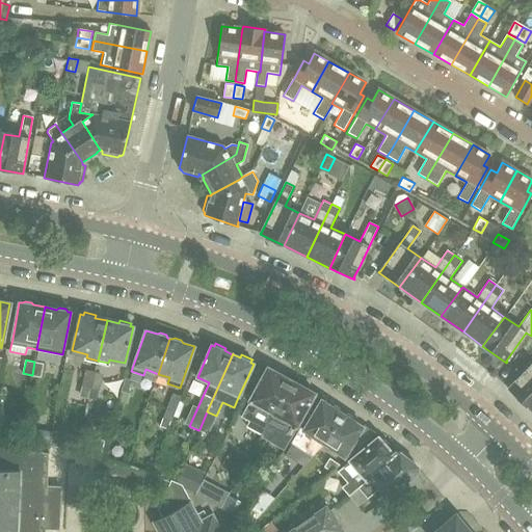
[(44,364),(34,362),(32,375),(41,376),(44,364)]
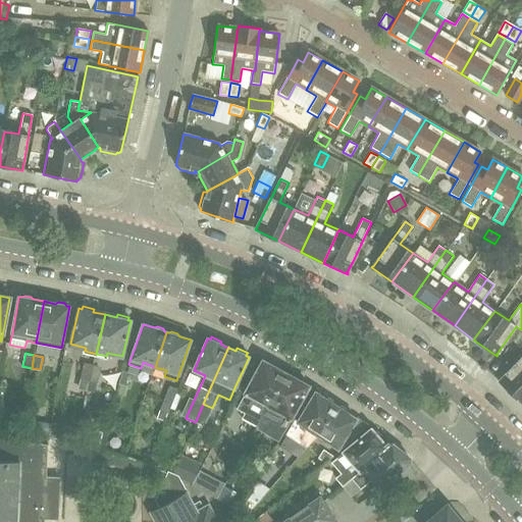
[(505,388),(516,400),(521,394),(521,356),(512,367),(499,380),(498,381),(505,388)]
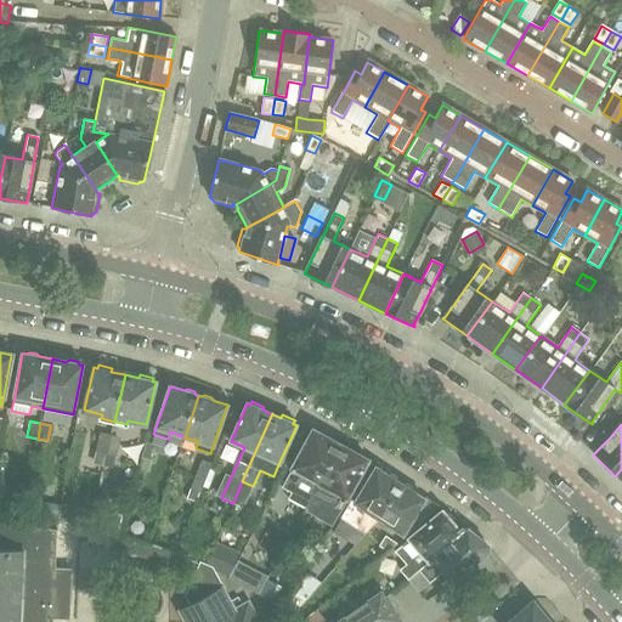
[(340,445),(312,429),(292,469),(282,487),(290,492),(288,498),(306,508),(312,496),(340,445)]
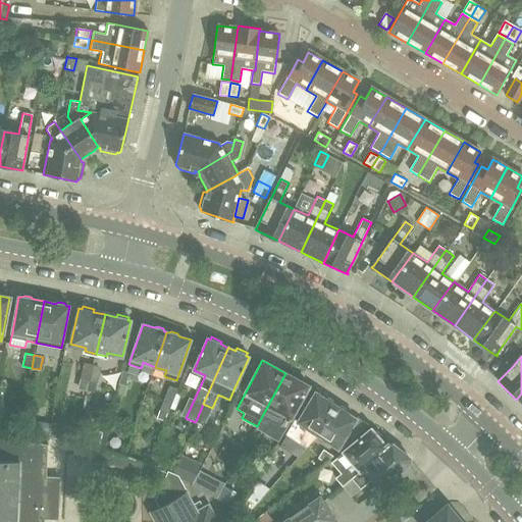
[(81,378),(89,380),(92,368),(84,366),(81,378)]
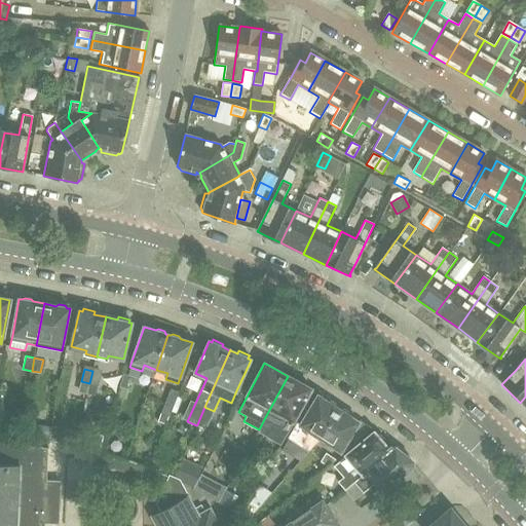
[(101,373),(92,371),(89,383),(98,385),(101,373)]
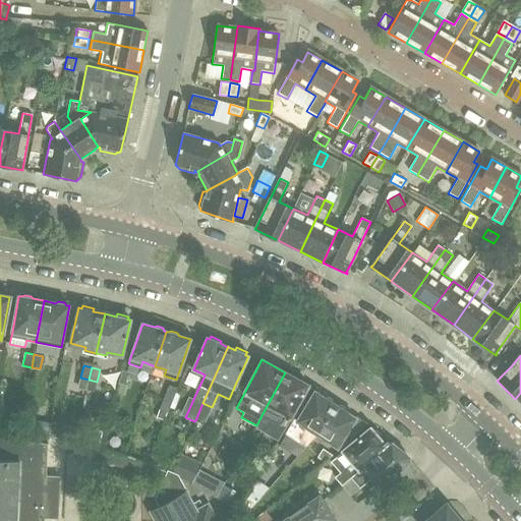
[(127,386),(130,372),(122,370),(118,383),(127,386)]
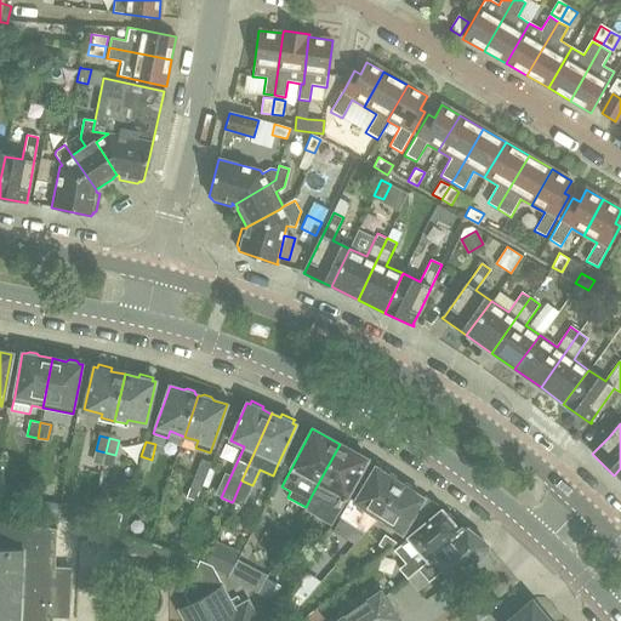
[(330,525),(336,516),(345,499),(346,499),(362,472),(368,460),(340,444),(312,495),(306,507),(303,511),(330,525)]
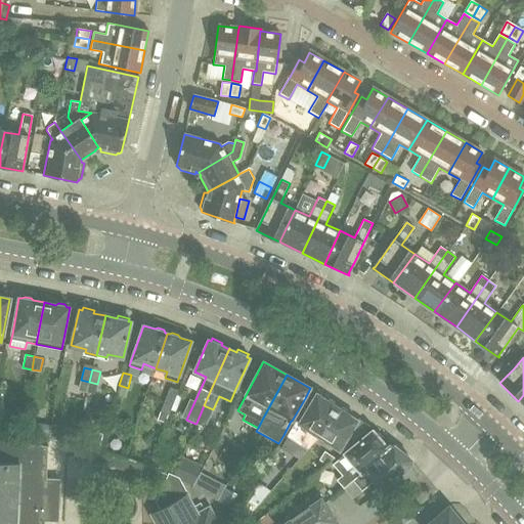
[(160,411),(157,420),(165,423),(168,416),(178,390),(170,387),(160,411)]
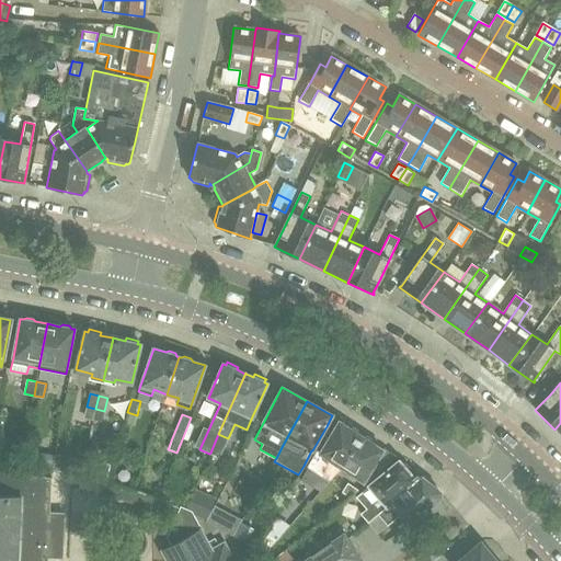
[(339,421),(318,451),(308,467),(329,480),(340,468),(340,467),(361,436),(358,434),(357,431),(353,427),(350,428),(346,426),(346,427),(343,425),(343,424),(339,421)]
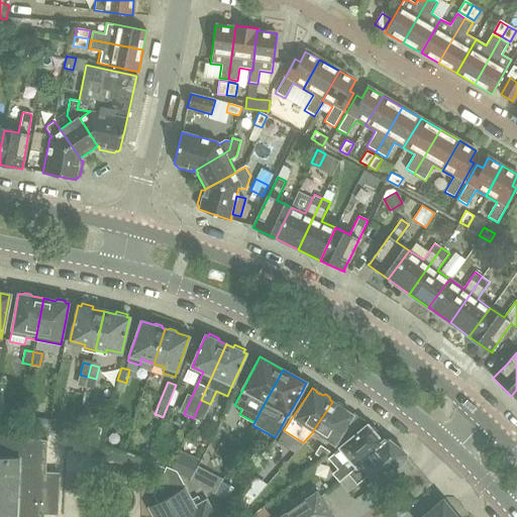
[(348,434),(365,421),(362,419),(360,419),(353,414),(354,413),(353,413),(352,414),(348,412),(348,413),(345,411),(345,410),(343,408),(342,406),(337,403),(335,403),(332,402),(313,430),(333,444),(342,430),(348,434)]
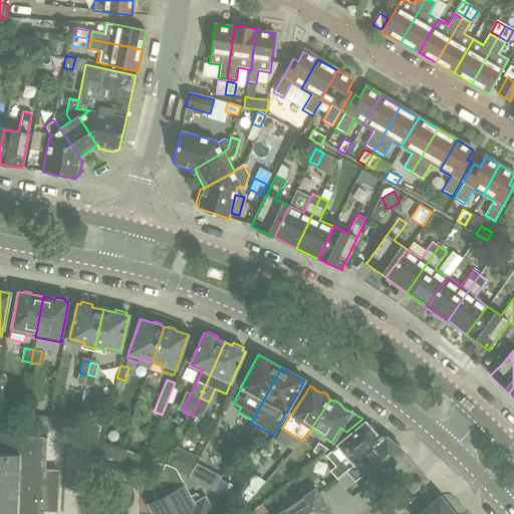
[(70,421),(66,434),(72,435),(75,422),(70,421)]
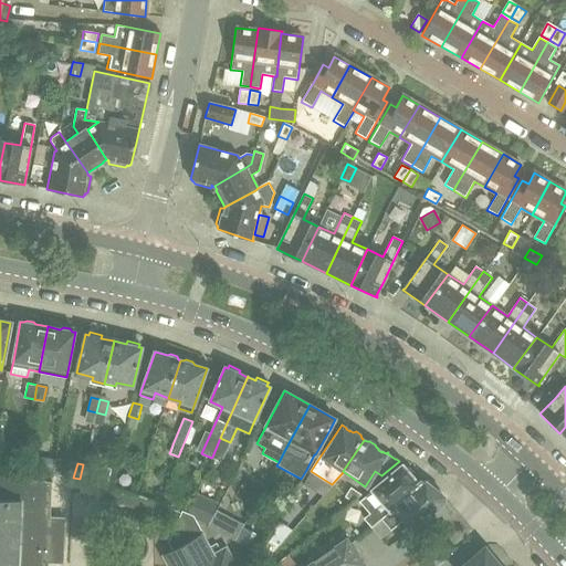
[(401,467),(391,474),(373,491),(360,501),(370,513),(364,519),(373,528),(390,512),(426,482),(421,479),(416,482),(412,478),(413,475),(413,474),(412,474),(410,470),(407,468),(407,467),(406,467),(404,468),(401,467)]
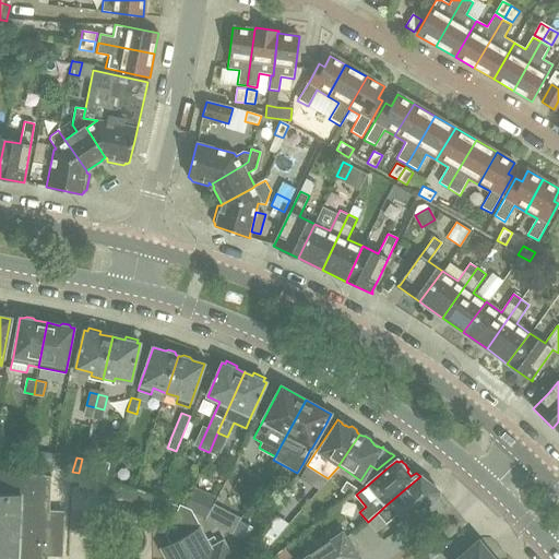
[(51,476),(0,466),(0,558),(47,558),(48,556),(61,557),(62,511),(49,510),(51,476)]
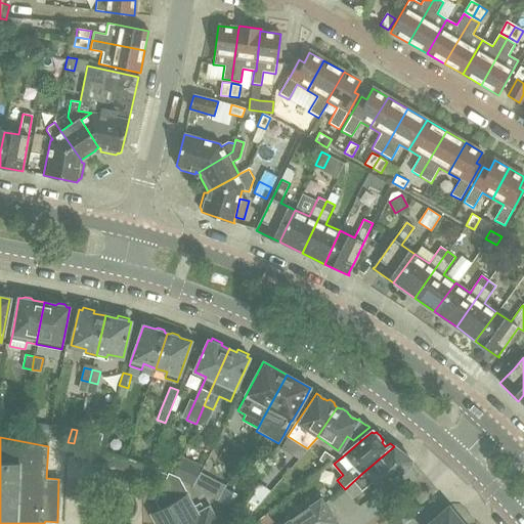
[(66,442),(66,454),(71,455),(85,460),(97,463),(100,450),(74,443),(68,442),(66,442)]
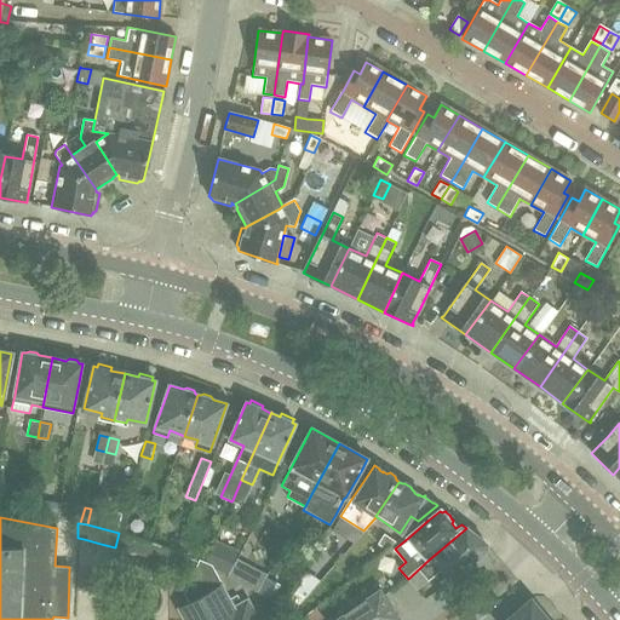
[(451,580),(466,567),(484,551),(484,541),(466,527),(466,528),(428,561),(408,579),(417,590),(441,569),(451,580)]
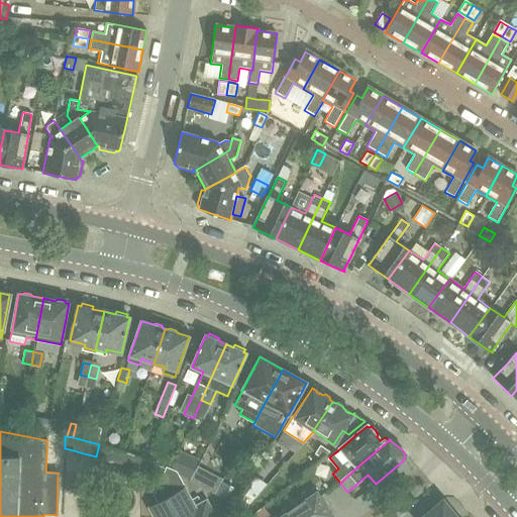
[(123,452),(99,444),(96,456),(103,458),(119,463),(123,452)]
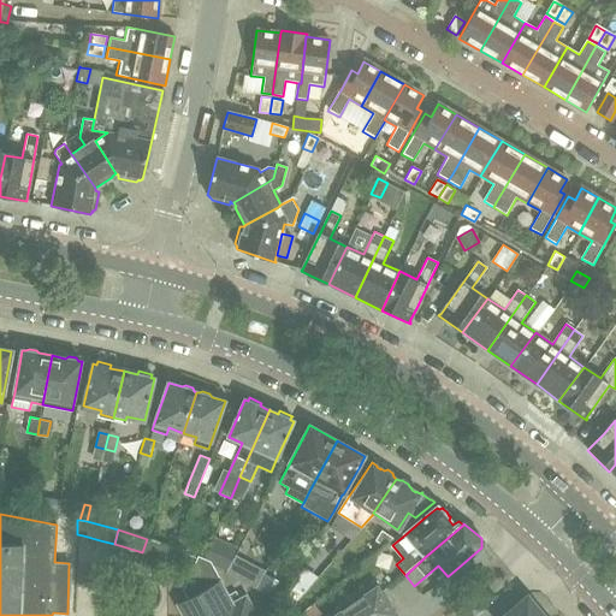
[(375,540),(384,546),(394,539),(383,531),(375,540)]
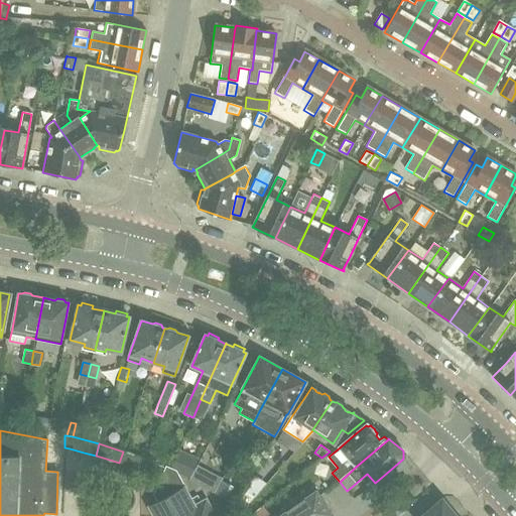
[(181,450),(172,470),(175,472),(182,475),(191,456),(181,450)]
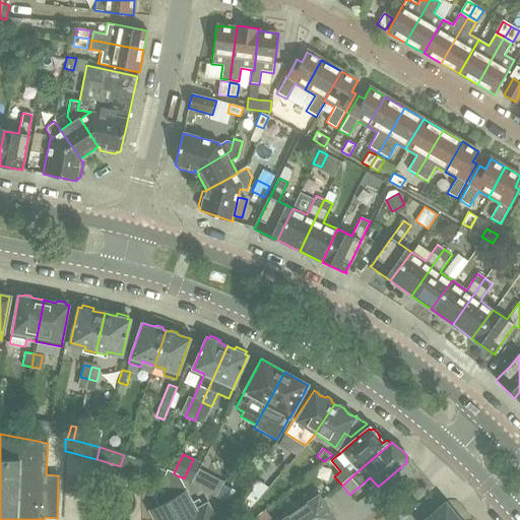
[(130,456),(124,455),(120,466),(129,469),(142,474),(146,463),(130,456)]
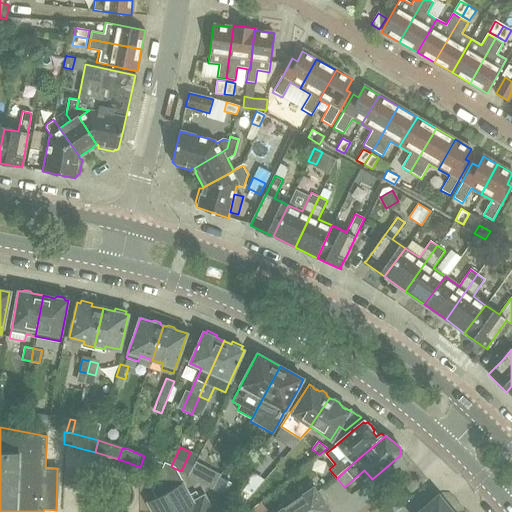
[(167,464),(144,456),(140,467),(148,469),(162,476),(167,464)]
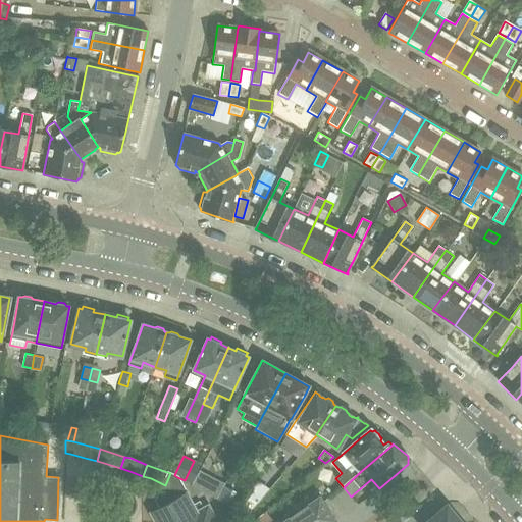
[(194,484),(193,485),(204,491),(212,477),(200,472),(194,484)]
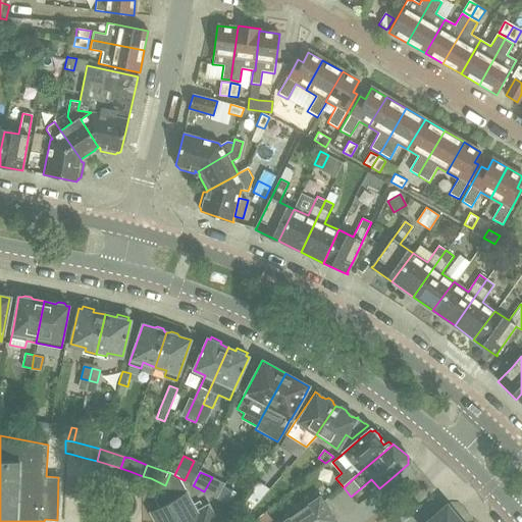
[(217,521),(209,507),(198,514),(177,477),(174,475),(170,473),(165,485),(158,500),(161,506),(152,511),(157,521),(217,521)]
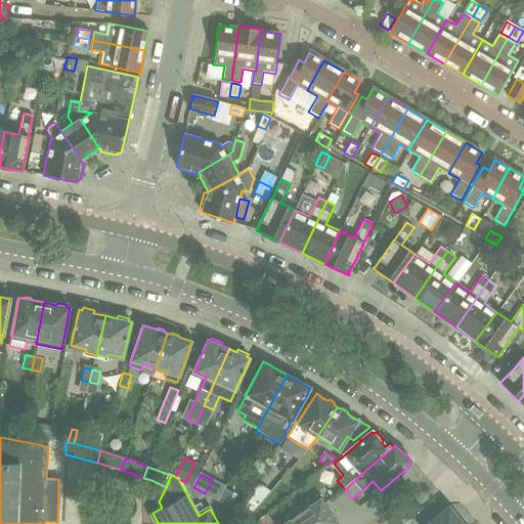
[(238,493),(225,487),(219,503),(232,508),(238,493)]
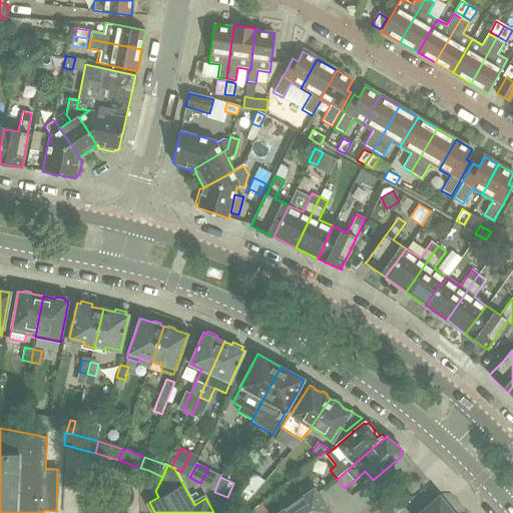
[(330,512),(331,512),(314,488),(278,512),(330,512)]
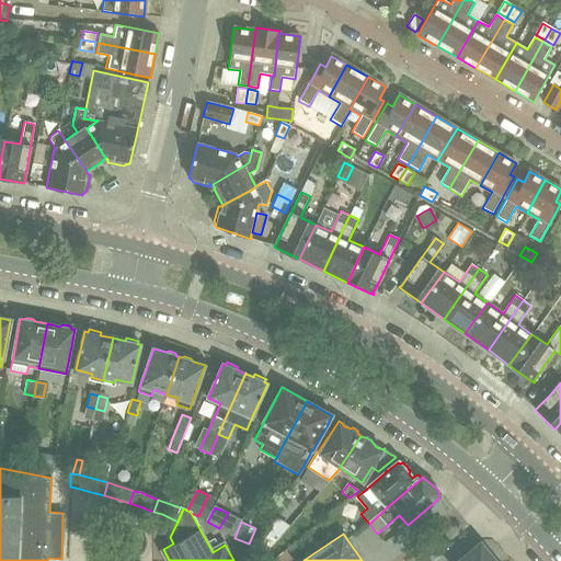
[(494,560),(492,558),(482,545),(481,542),(458,560),(494,560)]
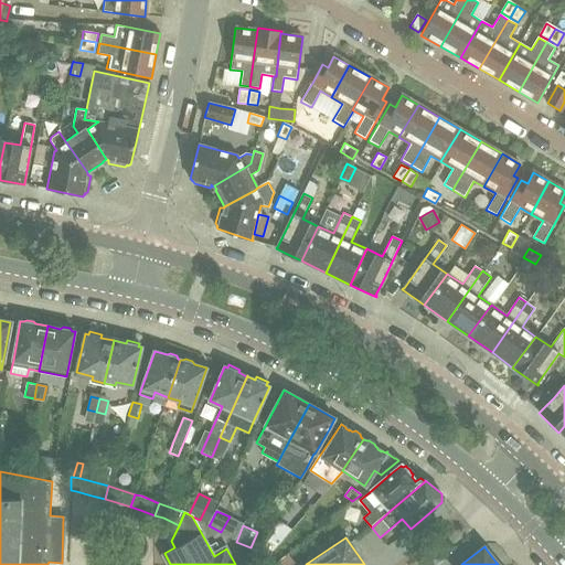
[(288,554),(272,564),(296,564),(297,564),(288,554)]
